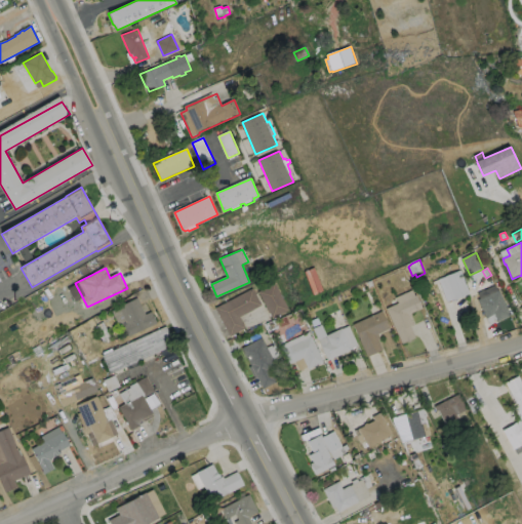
[(471,294),(456,299),(455,299),(448,303),(439,279),(463,271),(471,294)]
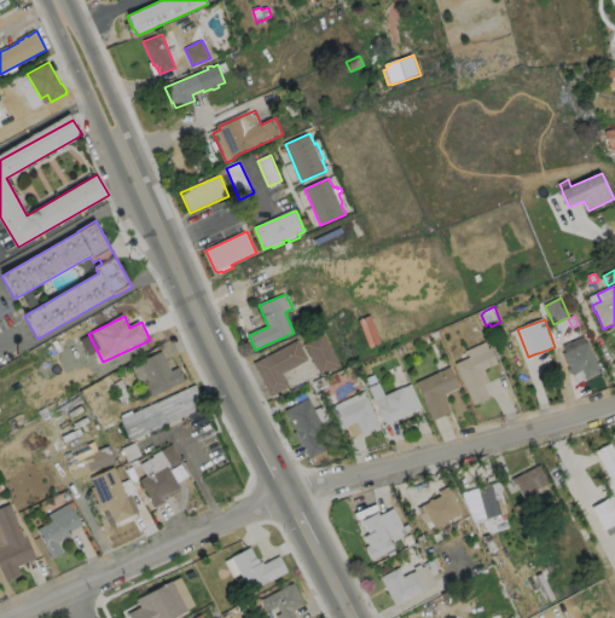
[(342,365),(323,376),(306,344),(325,334),(342,365)]
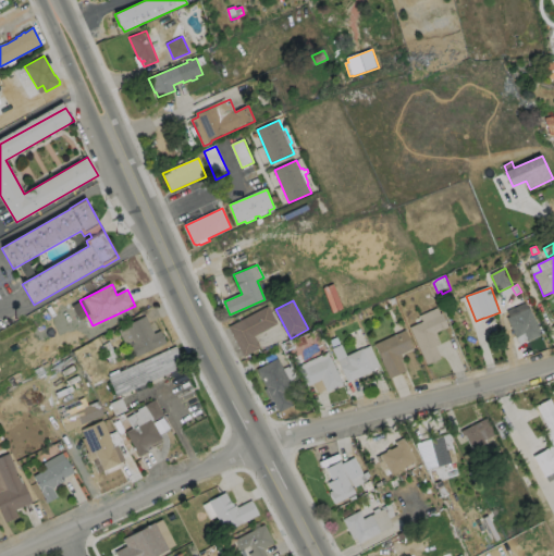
[(530,308),(543,334),(529,342),(525,334),(517,338),(508,318),(511,317),(507,311),(527,303),(530,308)]
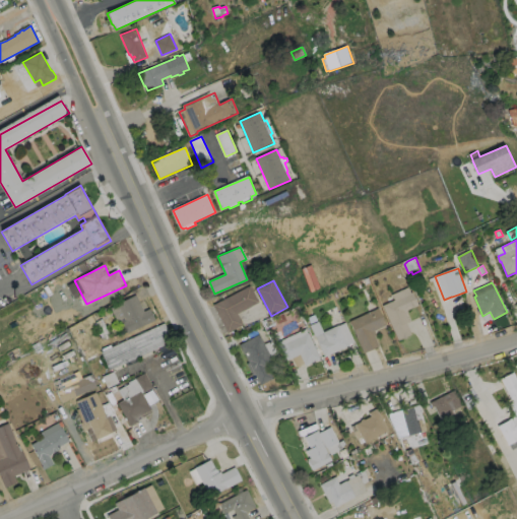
[(244,325),(229,333),(214,305),(251,285),(260,303),(238,314),(244,325)]
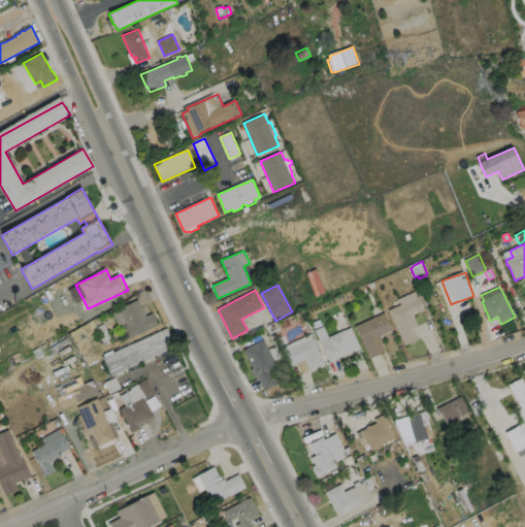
[(419,340),(405,346),(389,310),(401,305),(398,299),(416,292),(419,298),(420,297),(426,310),(415,315),(416,318),(413,319),(417,326),(413,328),(419,340)]
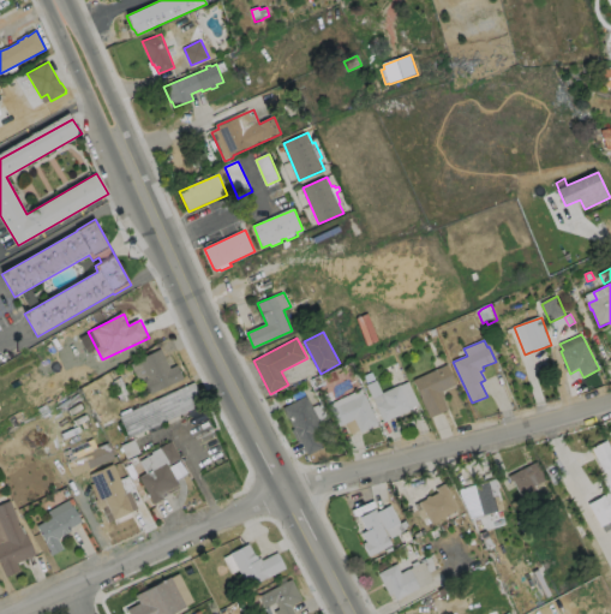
[(162,349),(172,368),(179,365),(185,379),(153,394),(147,383),(142,385),(132,364),(142,359),(142,358),(162,349)]
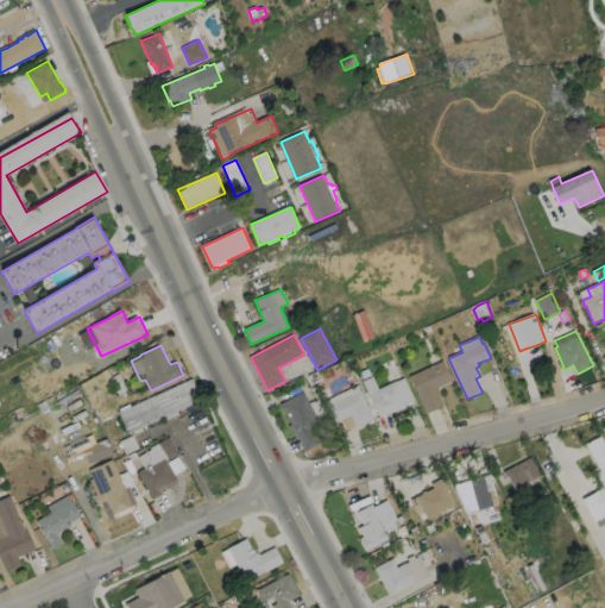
[(445,406),(427,414),(410,377),(445,361),(454,381),(440,388),(441,393),(440,394),(445,406)]
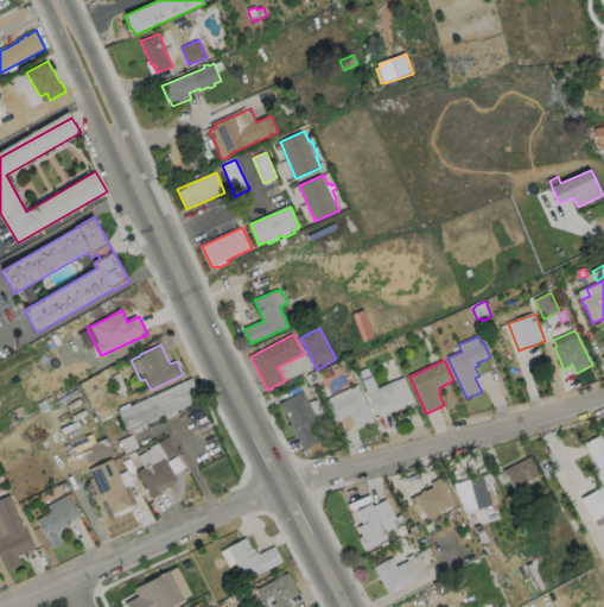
[(336,375),(325,379),(323,372),(332,367),(336,375)]
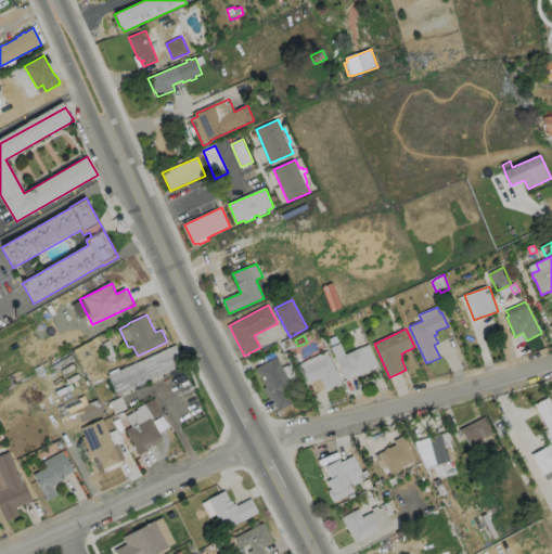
[(330,339),(337,336),(339,343),(333,346),(330,339)]
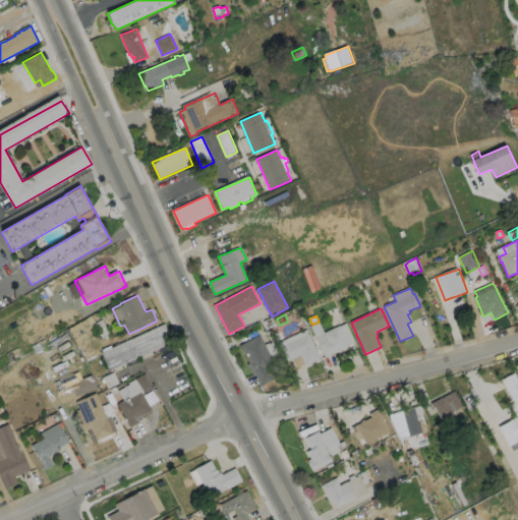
[(311,326),(320,322),(325,333),(347,323),(356,343),(350,346),(350,347),(326,358),(311,326)]
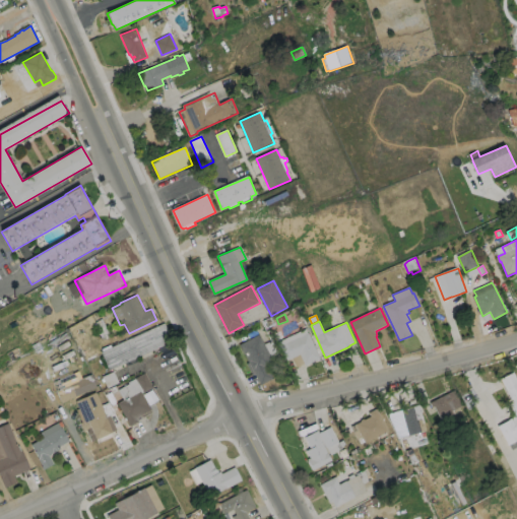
[(174,341),(111,370),(102,351),(166,323),(174,341)]
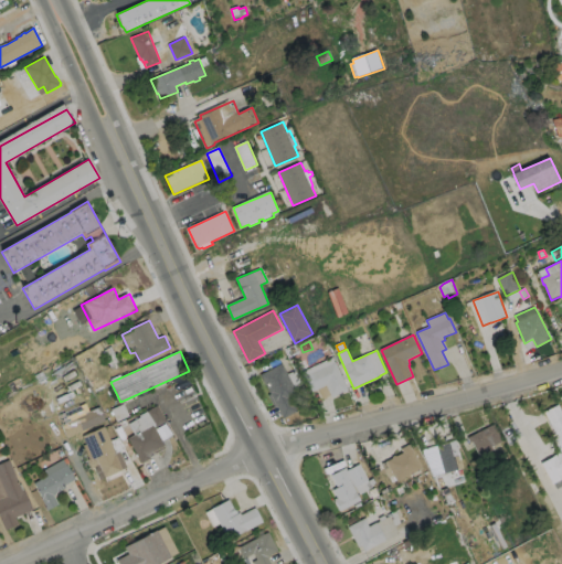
[(333,358),(336,363),(337,362),(350,390),(332,397),(327,385),(311,393),(303,372),(333,358)]
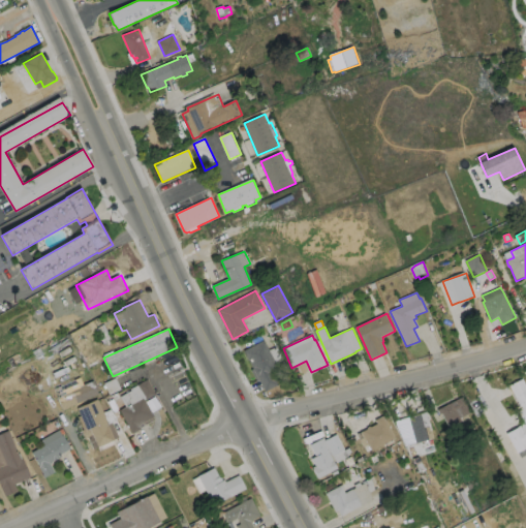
[(280,384),(266,392),(259,380),(257,381),(252,370),(254,369),(244,350),(265,340),(281,371),(275,374),(280,384)]
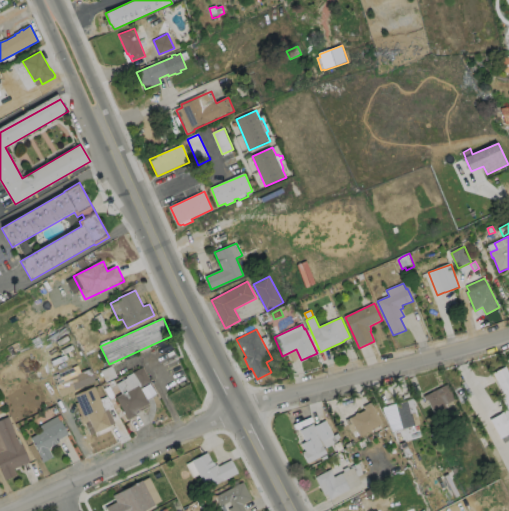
[(507,365),(508,367),(508,442),(505,444),(502,438),(501,439),(491,420),(504,413),(508,410),(508,404),(506,405),(503,400),(506,398),(493,372),(507,365)]
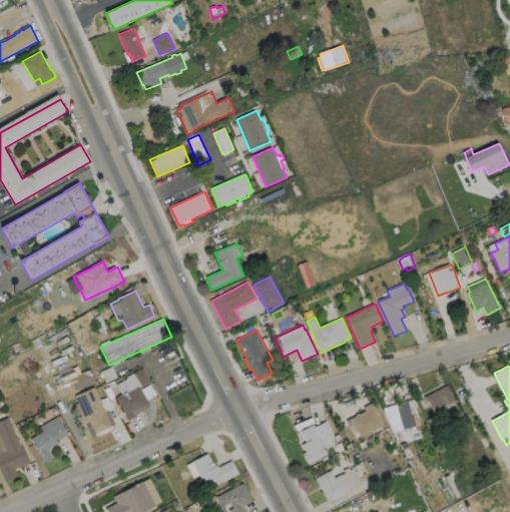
[(56,382),(60,395),(95,386),(92,373),(56,382)]
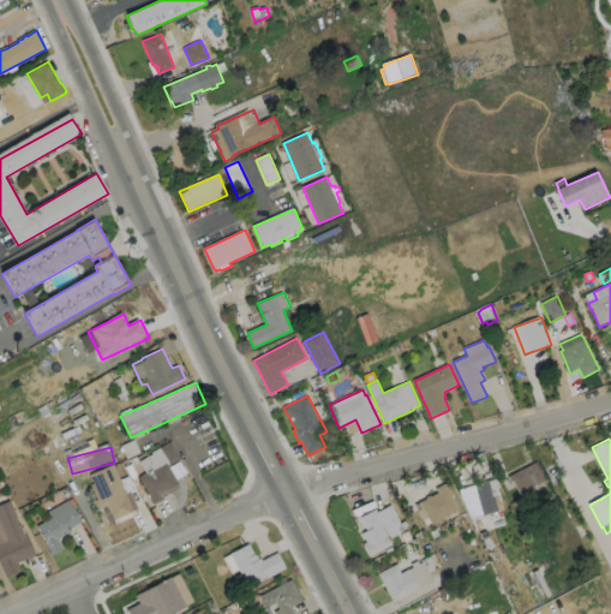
[(547,481),(537,487),(537,489),(534,490),(534,492),(522,498),(514,481),(511,483),(508,476),(538,462),(547,481)]
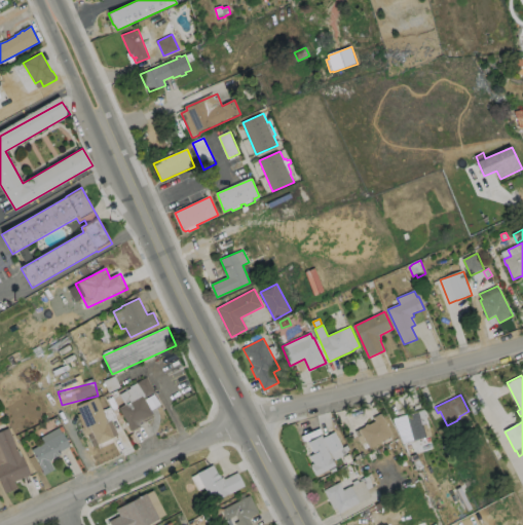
[(140,427),(132,432),(119,409),(144,396),(153,414),(138,423),(140,427)]
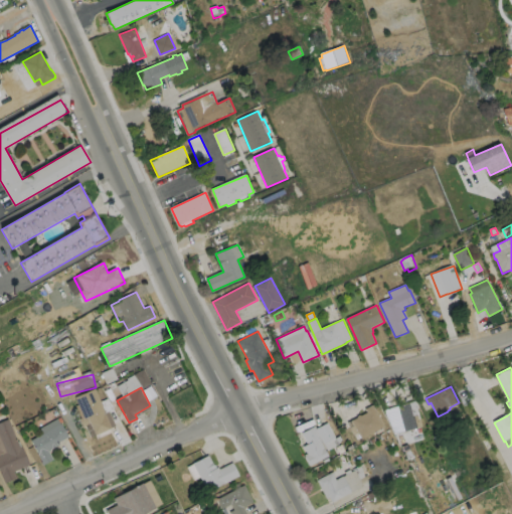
[(96,389),(106,413),(110,411),(116,426),(91,438),(87,426),(84,427),(80,419),(81,418),(76,406),(78,405),(75,397),(96,389)]
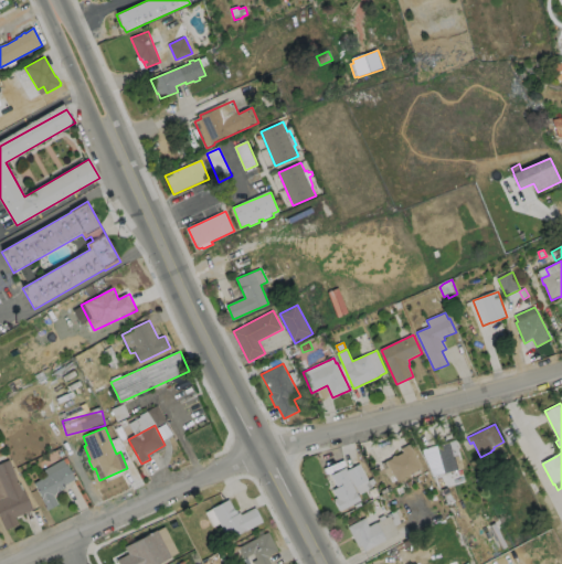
[(457,469),(443,472),(436,445),(449,440),(457,469)]
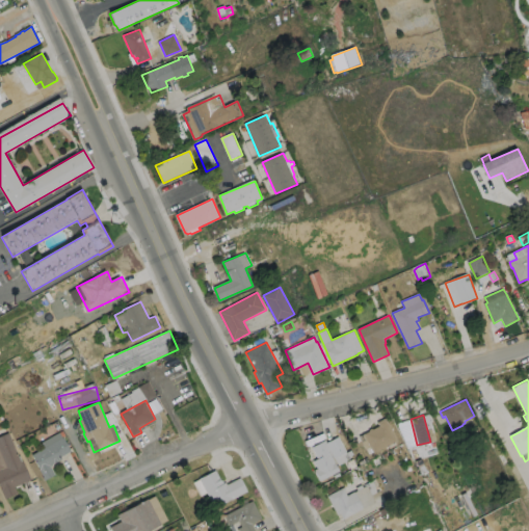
[(387,419),(398,442),(374,453),(371,447),(367,449),(361,439),(364,436),(364,435),(370,431),(370,430),(373,428),(373,430),(380,426),(378,423),(387,419)]
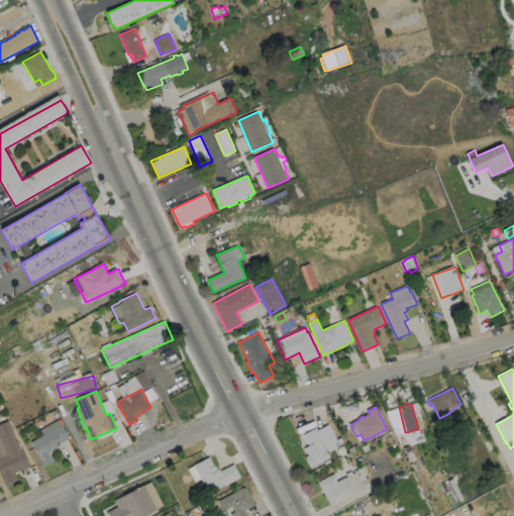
[(0,425),(9,421),(21,449),(22,448),(30,467),(15,474),(18,480),(6,486),(2,476),(0,471),(0,425)]
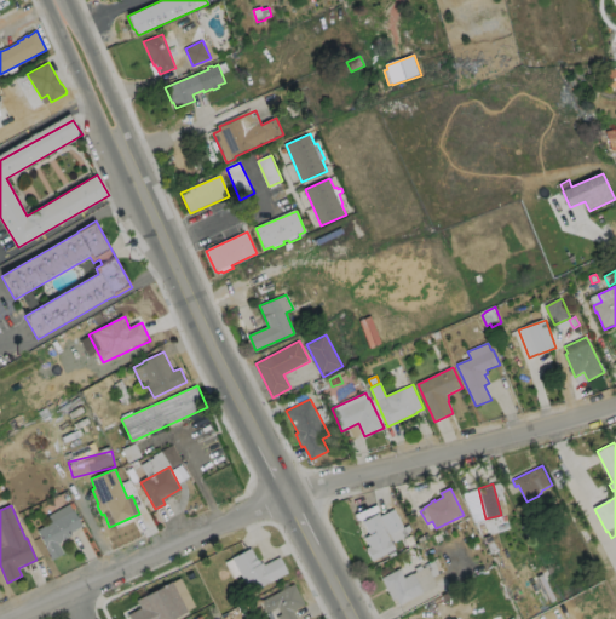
[(395,509),(404,527),(390,534),(386,528),(396,549),(373,560),(367,548),(370,545),(366,537),(370,534),(364,521),(380,513),(381,515),(395,509)]
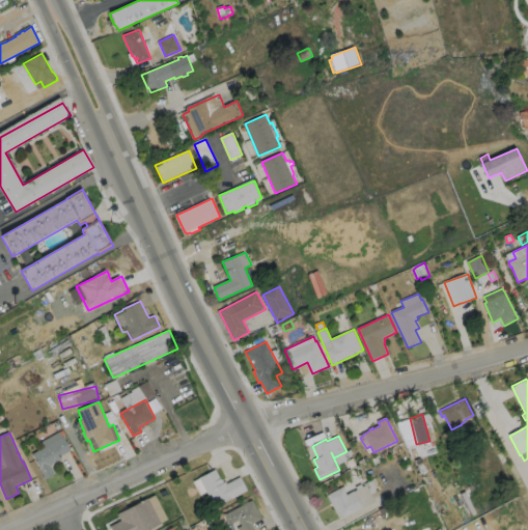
[(55,474),(45,480),(43,477),(45,477),(32,454),(63,438),(72,451),(61,456),(62,458),(53,464),(54,465),(51,466),(55,474)]
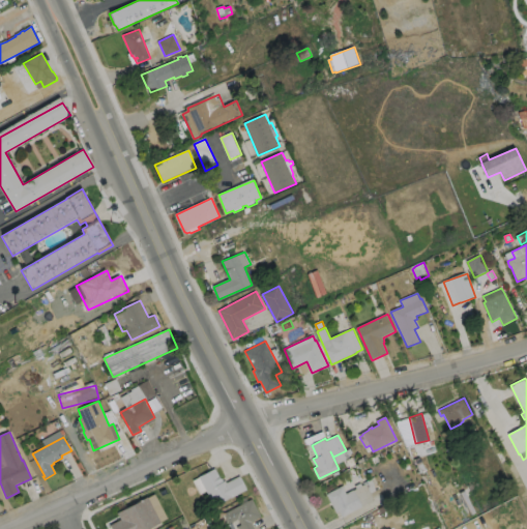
[(215,468),(222,479),(223,478),(224,480),(226,480),(227,482),(240,475),(247,490),(231,498),(231,497),(213,506),(199,476),(215,468)]
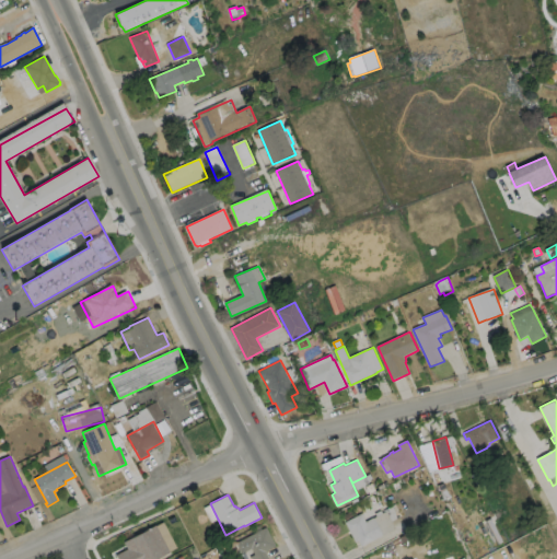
[(362,513),(366,521),(374,517),(383,535),(361,546),(359,540),(356,542),(345,522),(362,513)]
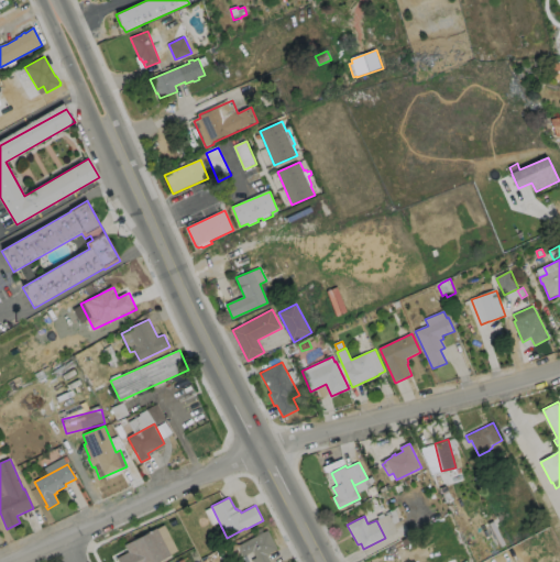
[(118,561),(117,558),(128,552),(124,544),(157,528),(172,554),(157,561),(118,561)]
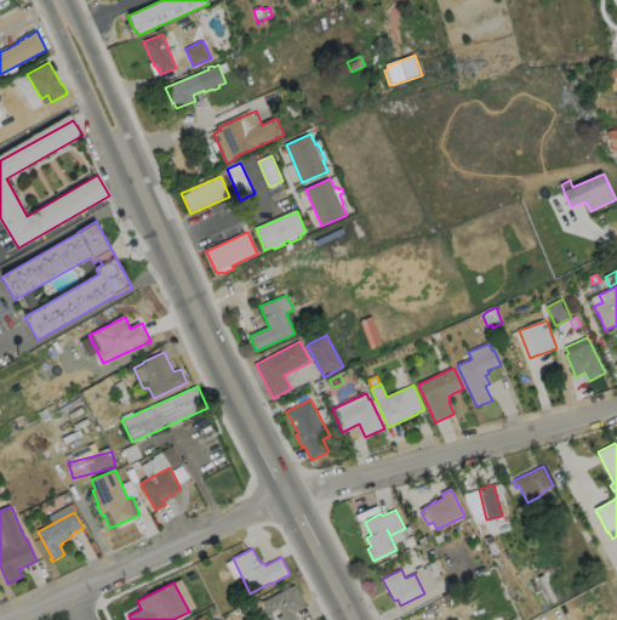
[(306,604),(296,610),(296,612),(295,612),(298,619),(279,619),(278,616),(283,614),(279,608),(268,614),(262,602),(295,585),(306,604)]
